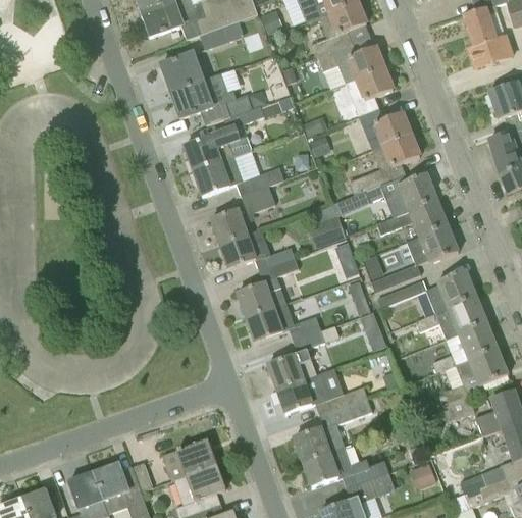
[(136,0),(140,10),(168,0),(136,0)]
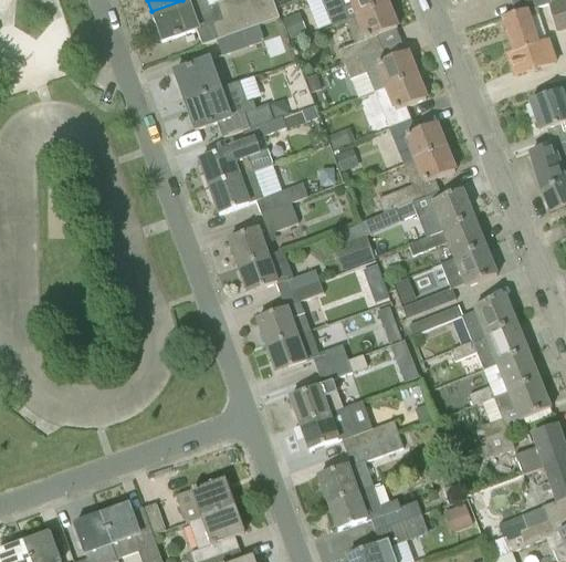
[(259,22),(279,16),(273,0),(218,0),(209,3),(208,0),(182,0),(152,11),(156,23),(157,23),(164,40),(197,28),(203,43),(219,38),(259,22)]
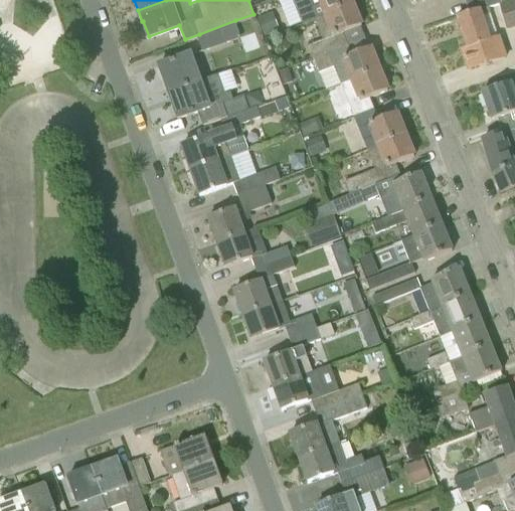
[(315,18),(353,2),(352,0),(294,0),(302,22),(315,17),(315,18)]
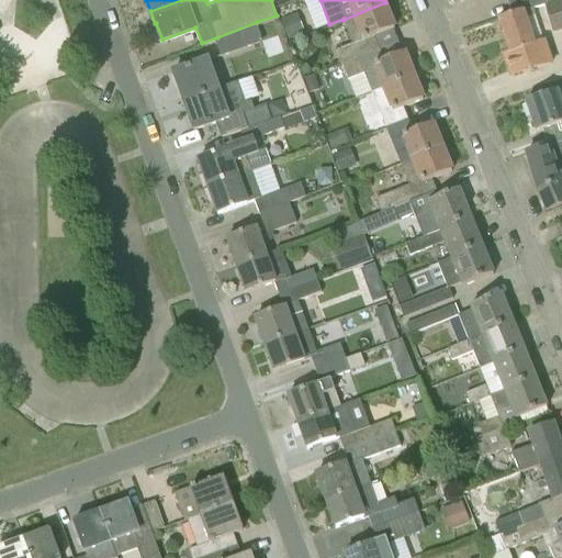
[(534,6),(546,2),(547,1),(547,0),(509,0),(514,11),(534,6)]
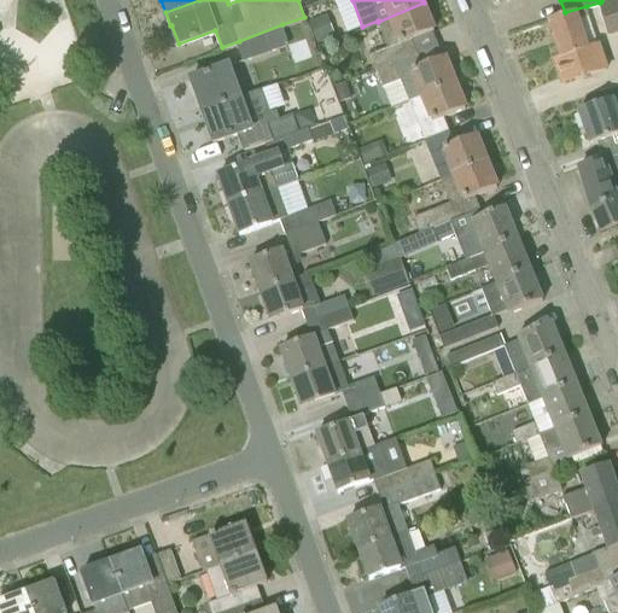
[(605,0),(601,1),(600,3),(607,33),(617,29),(617,0),(605,0)]
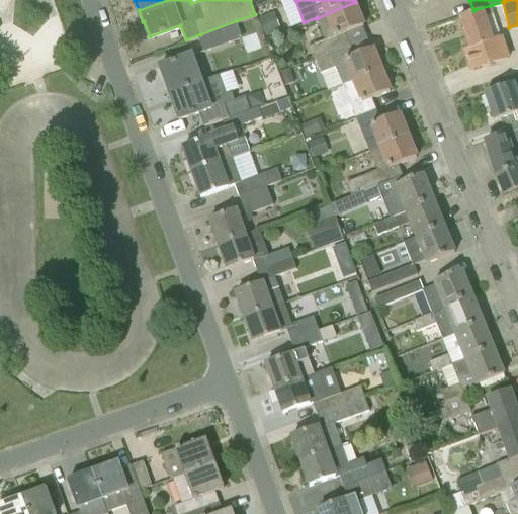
[(330,51),(330,52),(350,44),(345,31),(363,24),(355,2),(317,18),(325,37),(308,45),(313,57),(315,56),(330,51)]
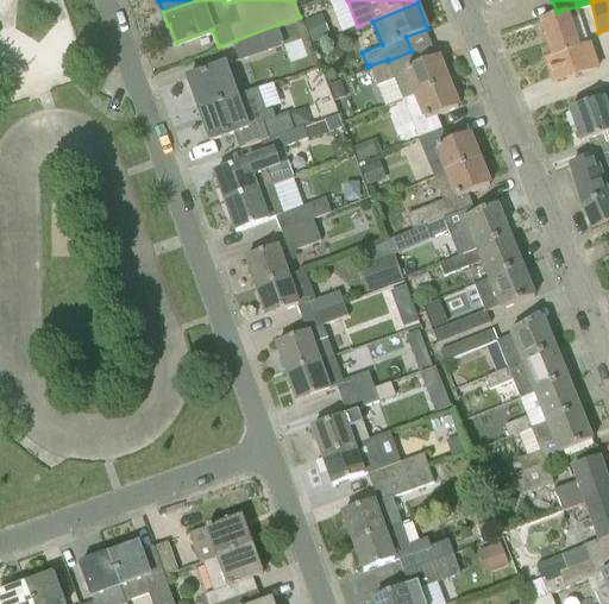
[(540,18),(552,55),(546,57),(554,81),(598,65),(591,42),(582,44),(571,16),(581,13),(578,6),(557,12),(540,18)]
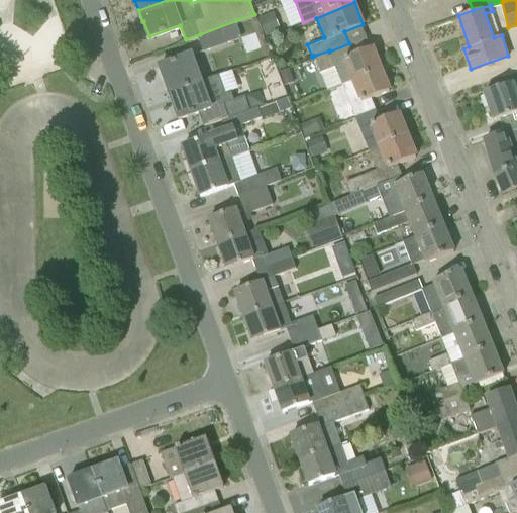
[(273,8),(257,14),(265,33),(280,27),(273,8)]
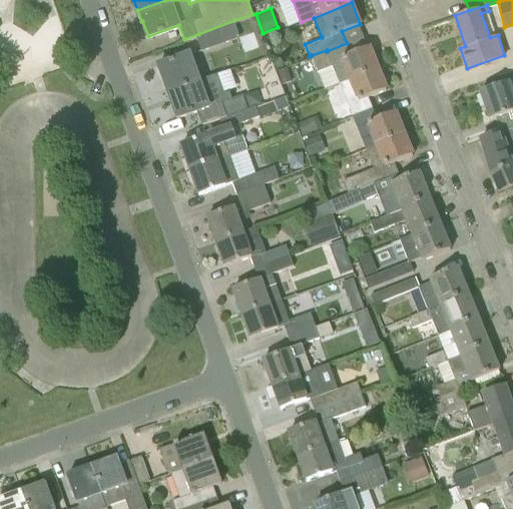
[(239,34),(234,20),(198,34),(203,48),(239,34)]
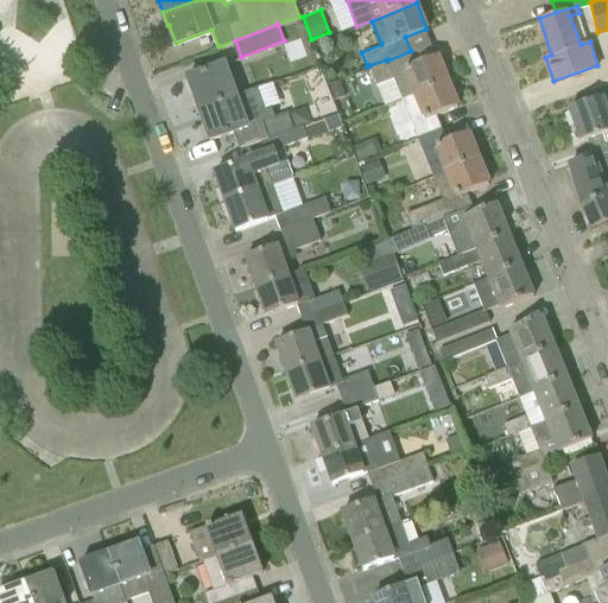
[(394,76),(403,99),(448,80),(437,55),(416,63),(411,51),(387,61),(387,59),(369,65),(377,83),(394,76)]
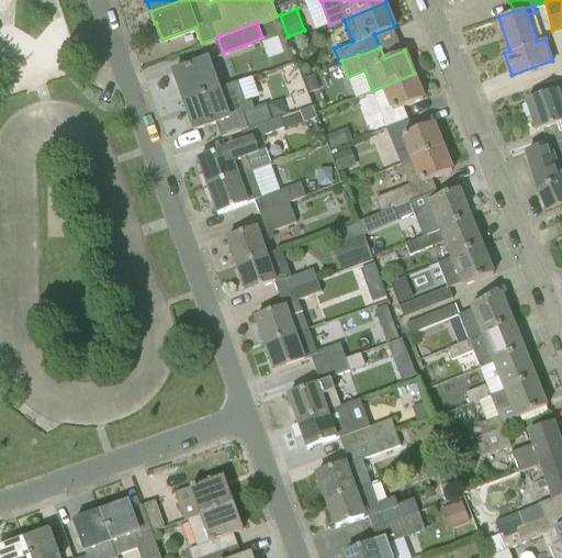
[(183,88),(188,98),(221,87),(220,86),(210,57),(173,70),(180,89),(183,88)]
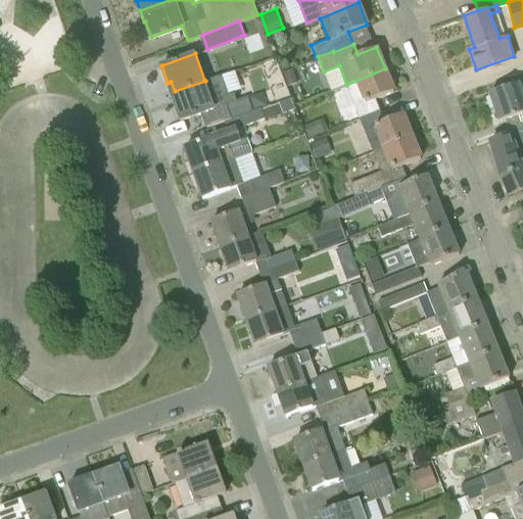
[(297,81),(292,67),(283,72),(287,84),(297,81)]
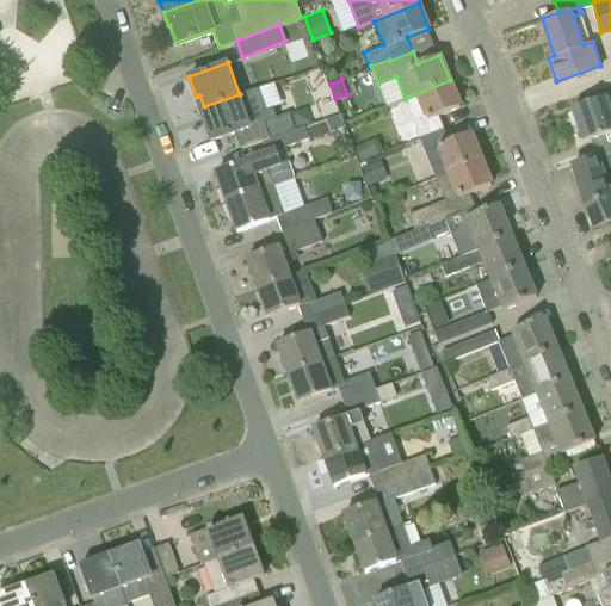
[(460,106),(450,80),(405,99),(420,137),(444,128),(438,115),(460,106)]
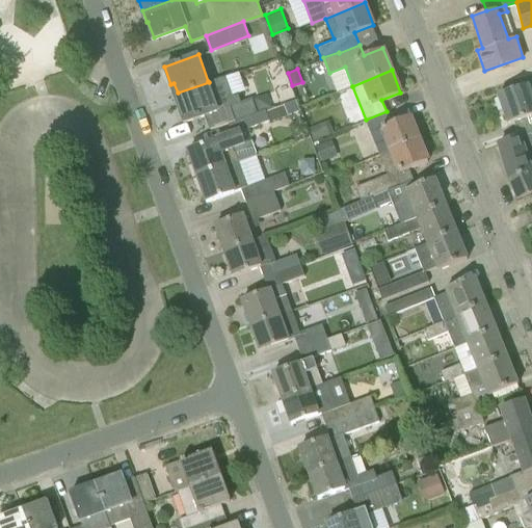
[(228,122),(257,111),(251,97),(240,101),(237,93),(231,94),(225,77),(209,82),(178,93),(175,94),(178,103),(184,121),(206,113),(211,128),(228,122)]
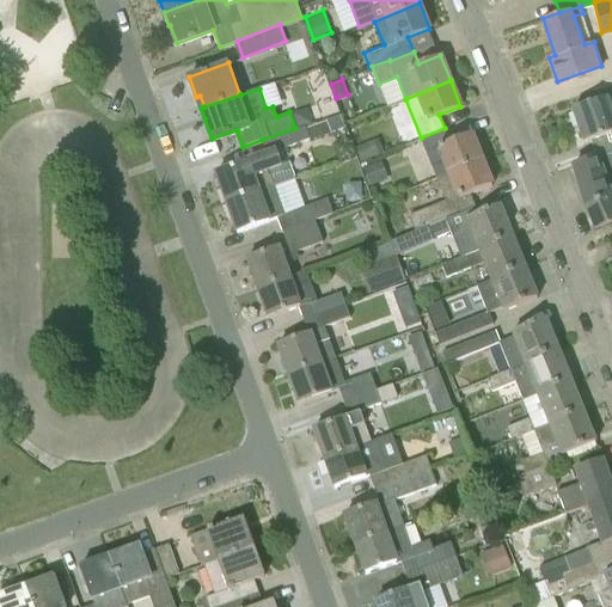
[(591,139),(597,155),(611,151),(611,93),(609,96),(573,108),(585,141),(591,139)]
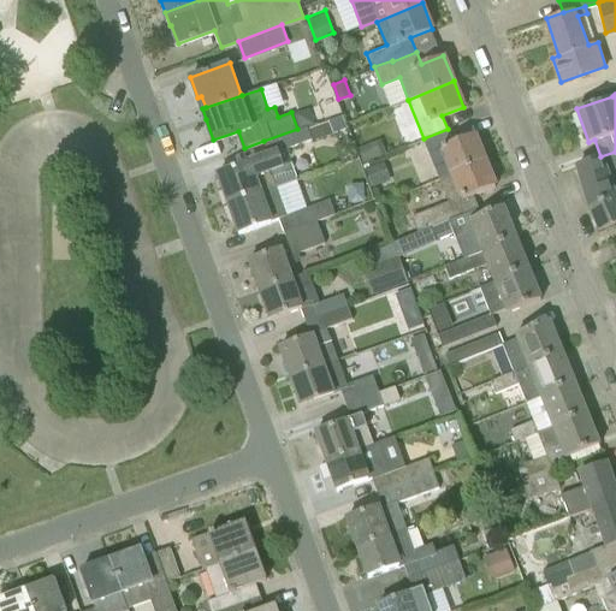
[(291,112),(297,129),(306,126),(314,123),(308,106),(291,112)]
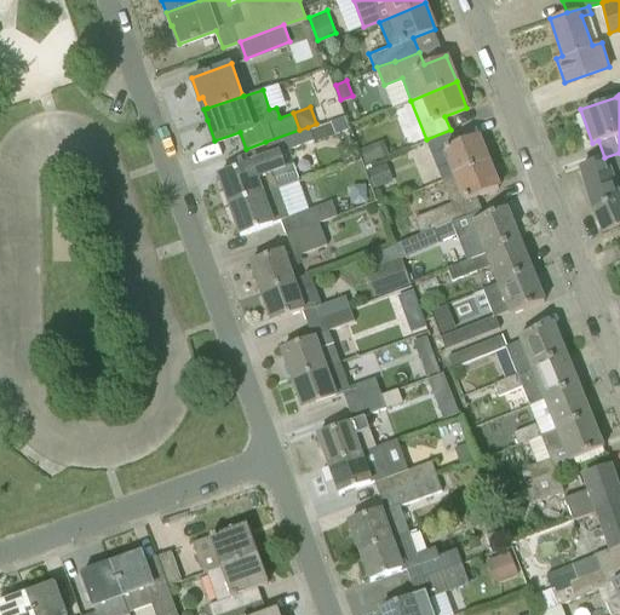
[(349,128),(344,114),(316,124),(308,127),(313,139),(314,142),(349,128)]
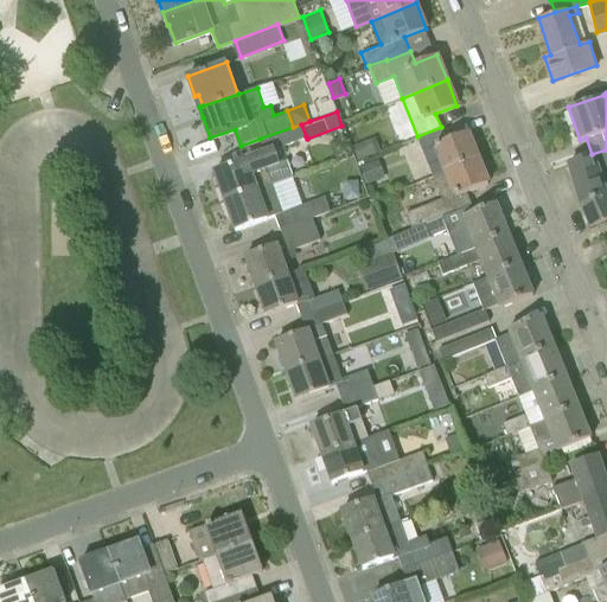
[(293,127),(260,139),(264,152),(215,170),(225,199),(272,183),(272,181),(267,168),(280,164),(274,147),(306,136),(301,125),(293,127)]
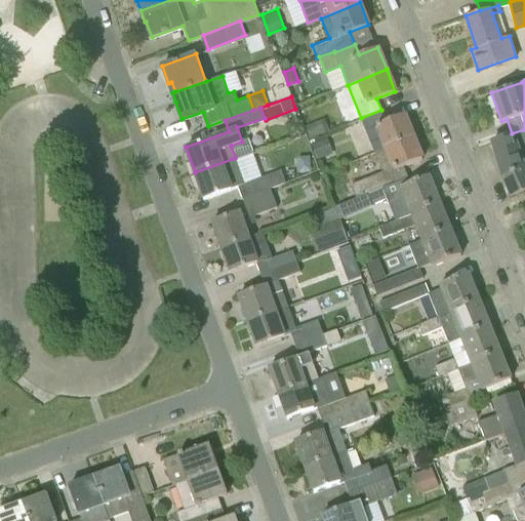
[(374,151),(413,135),(404,114),(386,121),(381,110),(361,118),(370,141),(379,137),(382,147),(374,151)]
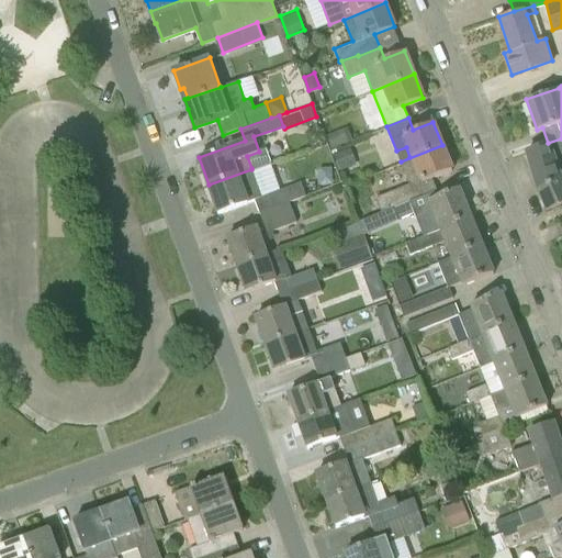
[(351,138),(346,123),(325,131),(330,146),(351,138)]
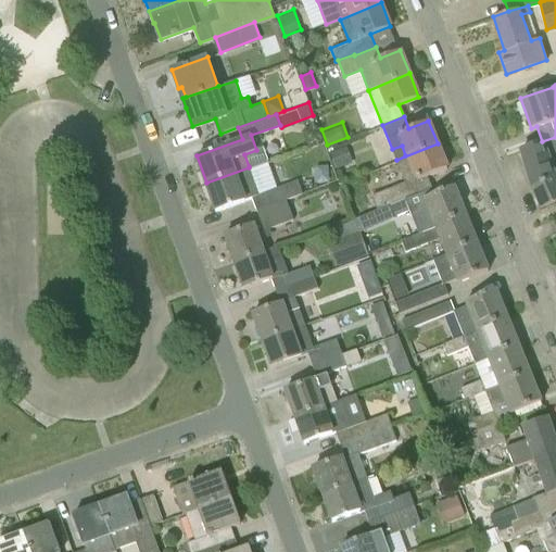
[(532,185),(555,174),(555,137),(542,141),(520,148),(532,185)]
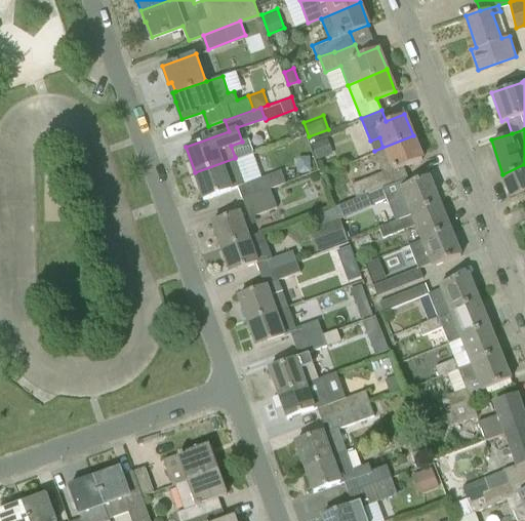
[(332,152),(327,135),(310,142),(316,158),(332,152)]
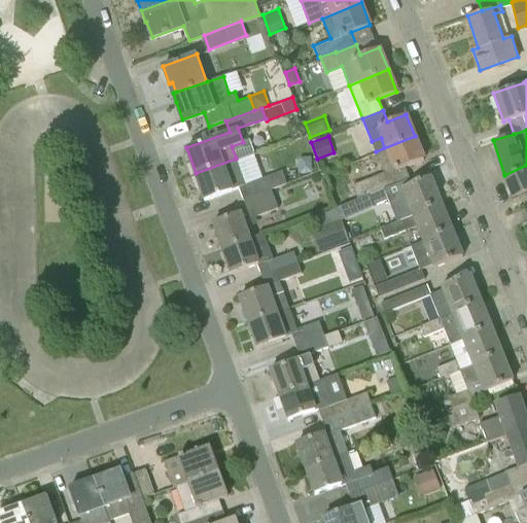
[(357,197),(362,195),(385,186),(388,185),(410,177),(405,166),(423,159),(415,136),(376,151),(384,171),(352,183),(357,197)]
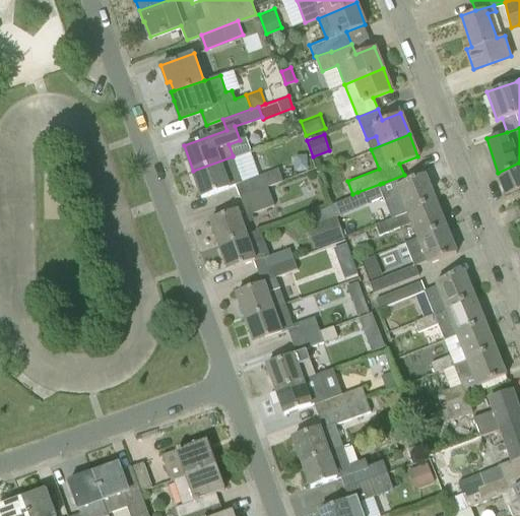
[(236,184),(240,195),(267,185),(267,186),(282,180),(278,168),(242,181),(233,156),(193,171),(201,196),(236,184)]
